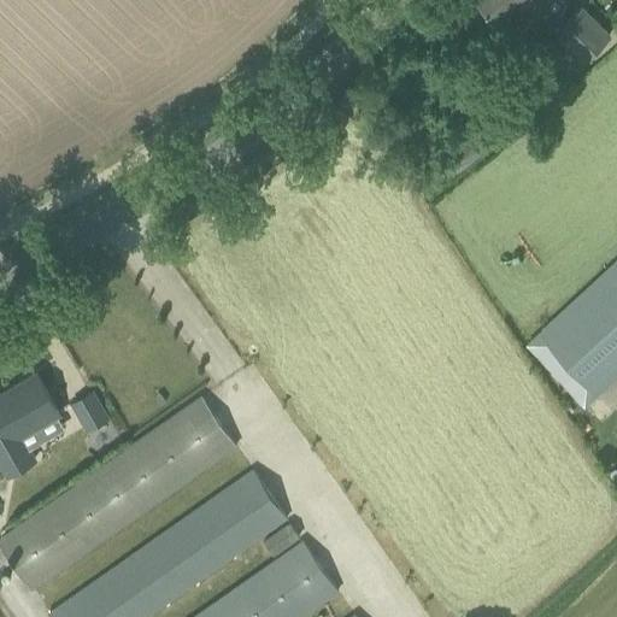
[(477,0),(500,23),(513,10),(526,21),(533,12),(522,1),(523,0),(477,0)]
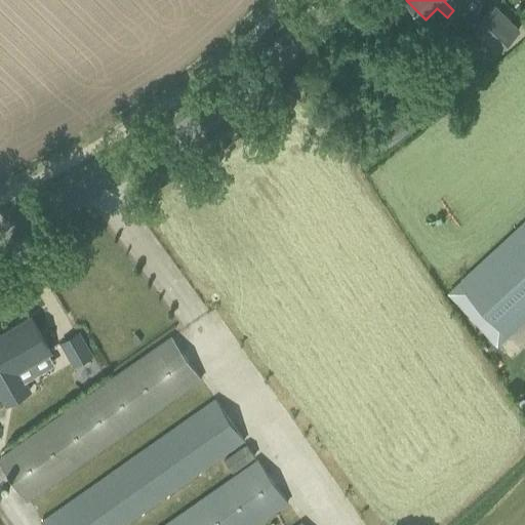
[(445,0),(444,1),(453,10),(482,39),(472,49),(483,61),(493,50),(494,51),(518,28),(494,4),(483,16),(477,9),(480,6),(481,3),(479,0),(445,0)]
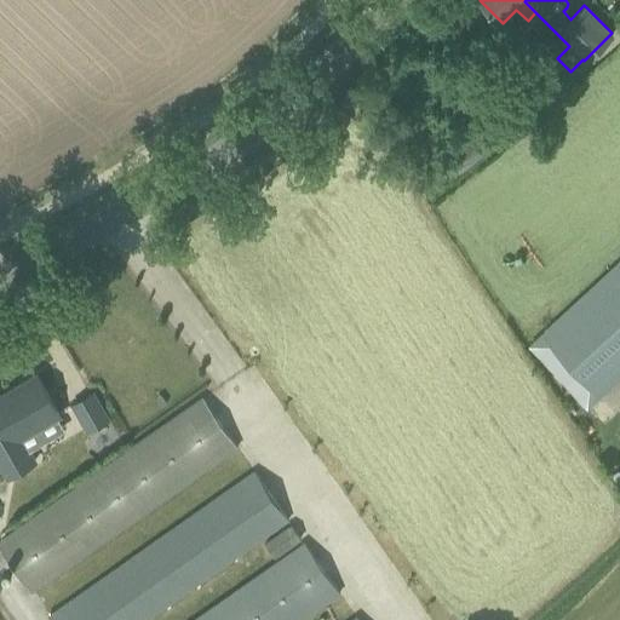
[(586,411),(619,379),(619,258),(527,345),(586,411)]
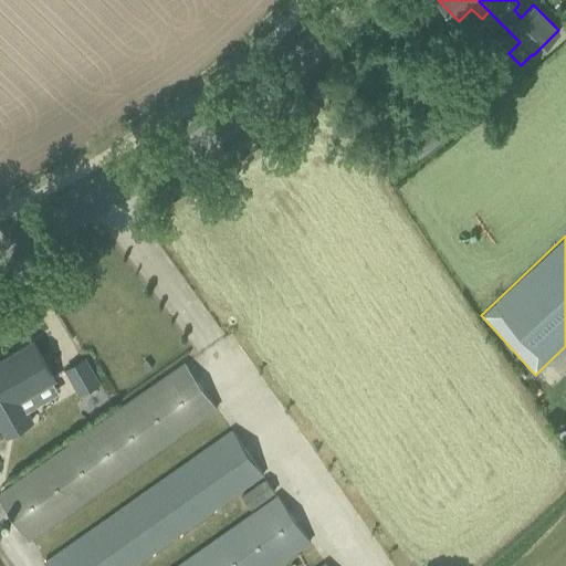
[(0,360),(0,421),(9,436),(34,421),(22,399),(55,380),(33,342),(0,360)]
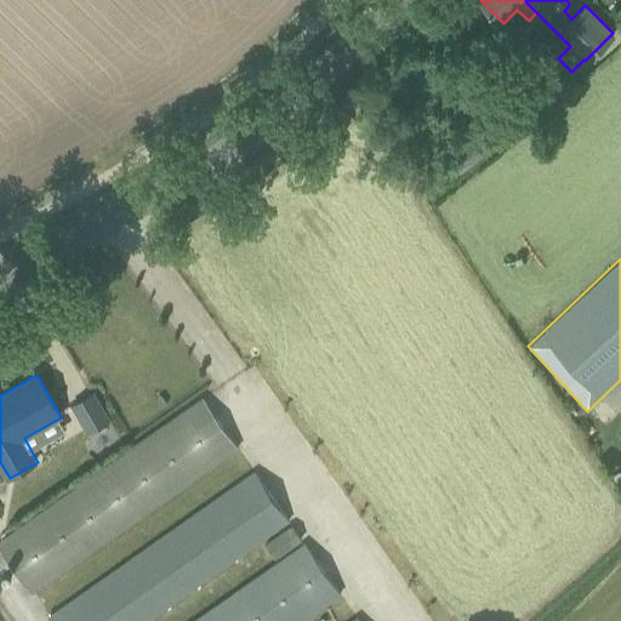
[(89,432),(108,421),(91,392),(72,404),(89,432)]
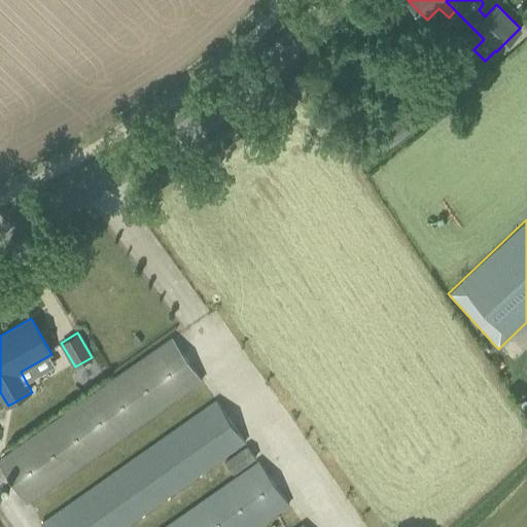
[(0,464),(27,503),(202,381),(171,336),(0,456),(0,464)]
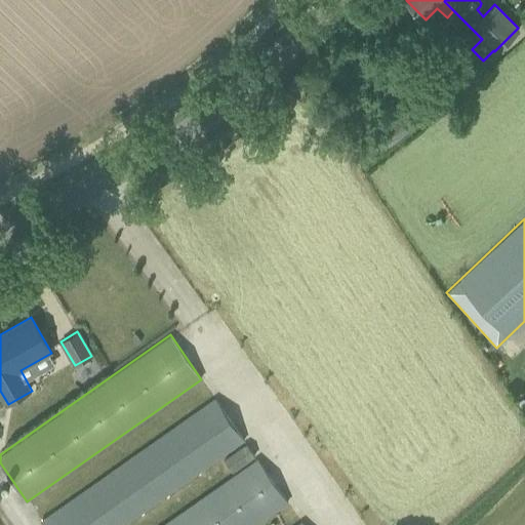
[(124,524),(245,441),(215,398),(40,519),(44,524),(124,524)]
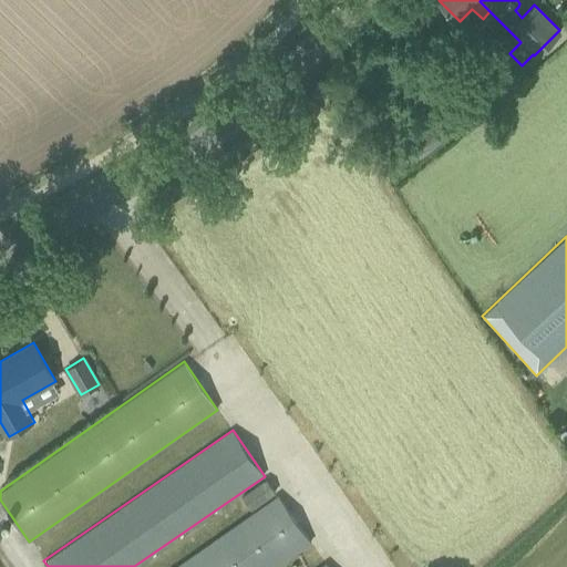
[(251,509),(276,493),(266,478),(241,495),(251,509)]
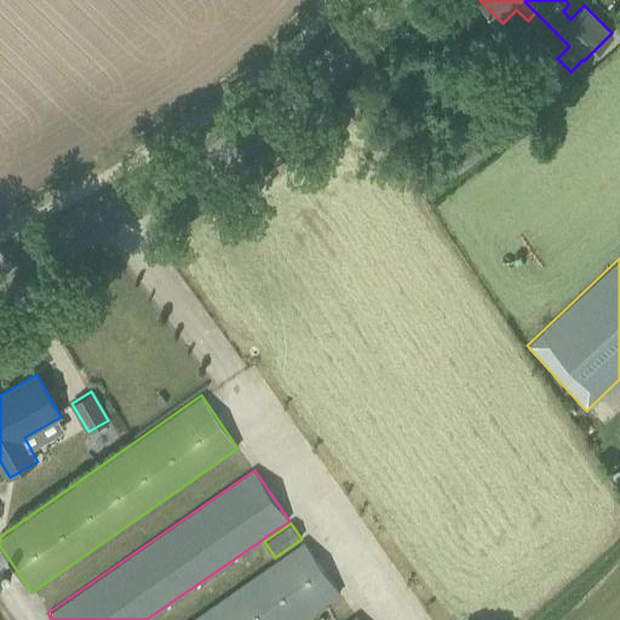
[(304,619),(340,595),(303,541),(188,619),(304,619)]
